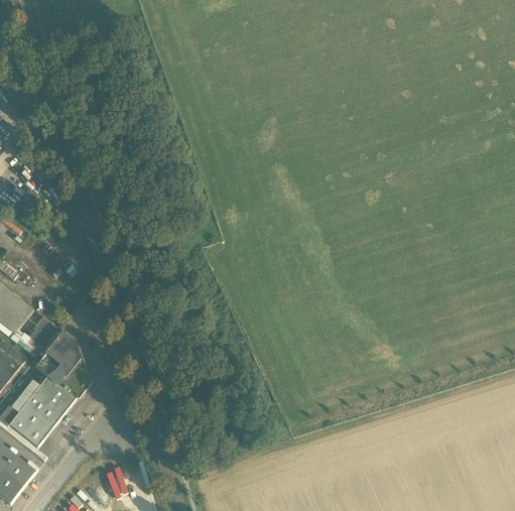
[(0,321),(14,332),(33,308),(0,281),(0,321)]
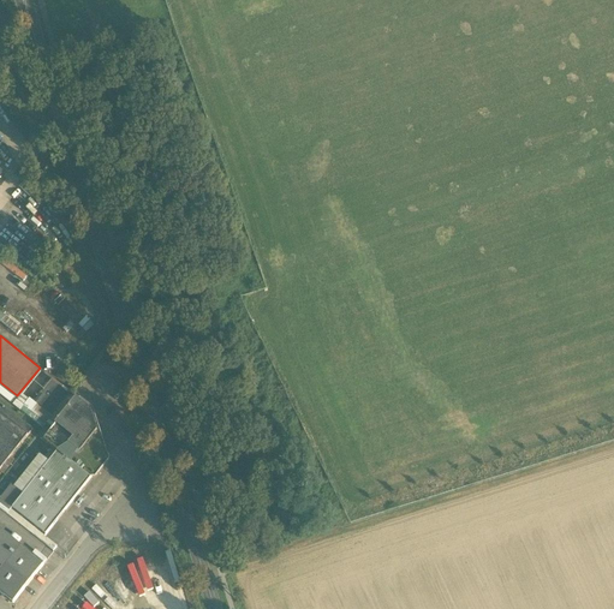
[(33,398),(51,412),(69,392),(49,376),(33,398)]
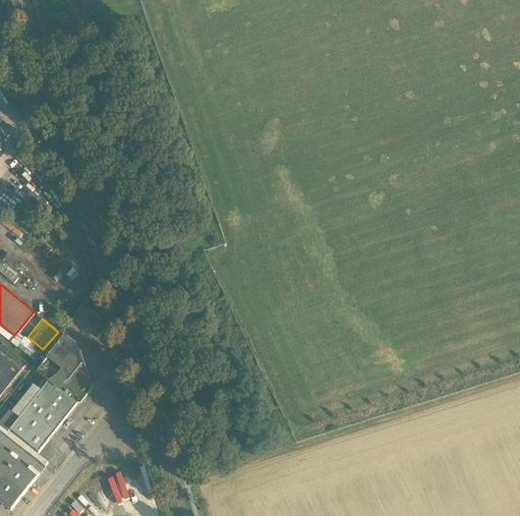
[(48,379),(76,401),(89,386),(75,344),(63,334),(39,365),(39,371),(47,380),(48,379)]
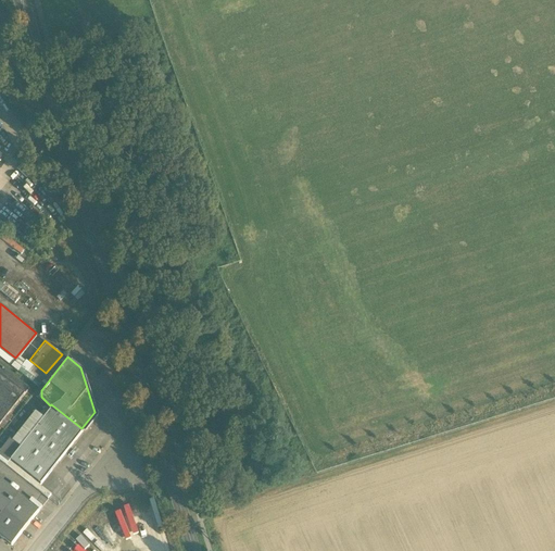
[(0,420),(28,385),(0,362),(0,420)]
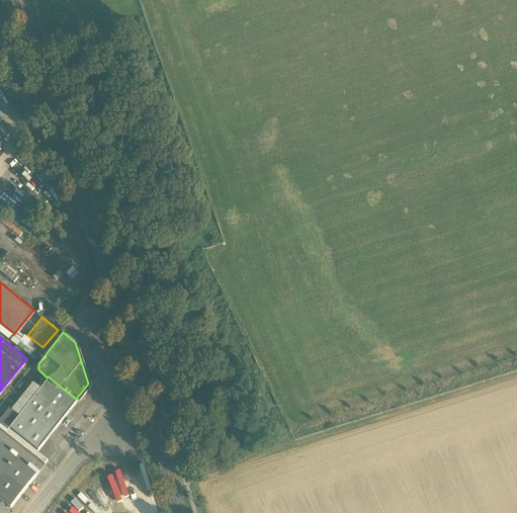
[(9,425),(37,447),(76,399),(48,376),(47,377),(40,386),(18,413),(9,425)]
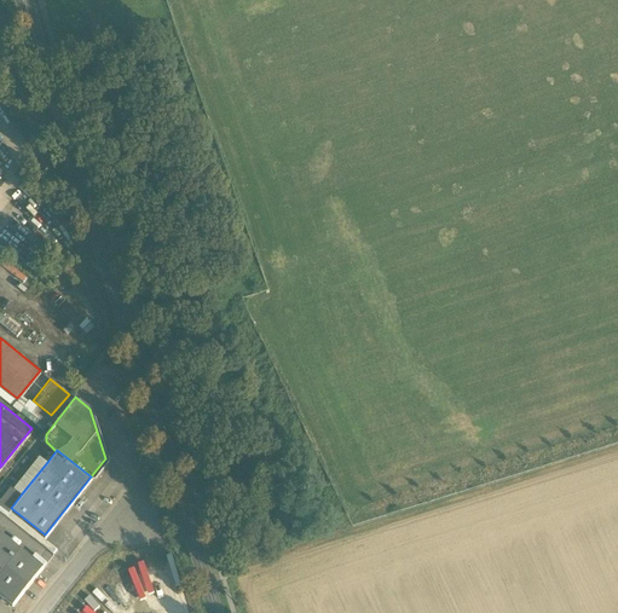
[(38,454),(12,485),(22,493),(48,461),(38,454)]
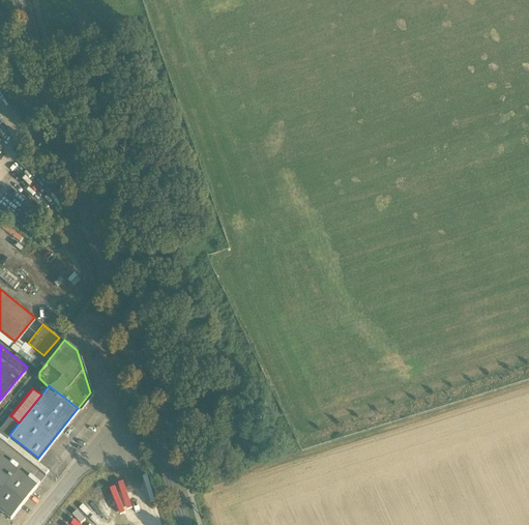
[(0,432),(7,437),(9,435),(19,423),(10,415),(8,413),(0,424),(0,432)]
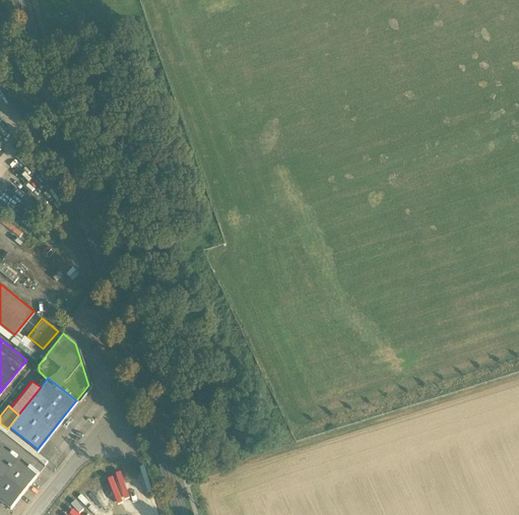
[(0,479),(16,458),(0,445),(0,479)]
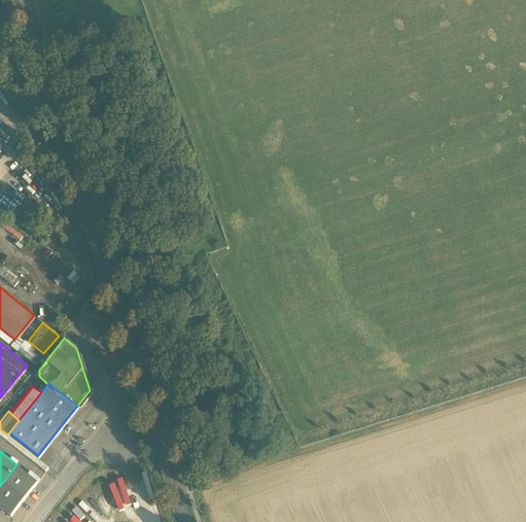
[(36,480),(16,464),(0,486),(0,505),(10,513),(36,480)]
